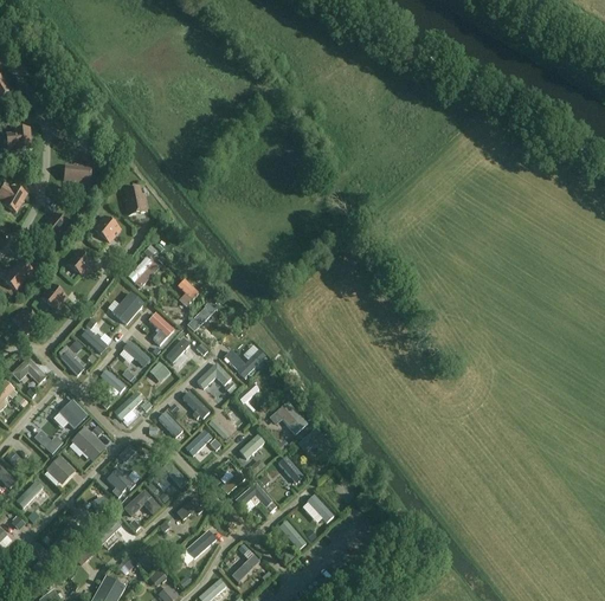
[(30,146),(27,125),(13,127),(13,131),(5,131),(7,144),(15,143),(15,147),(30,146)]
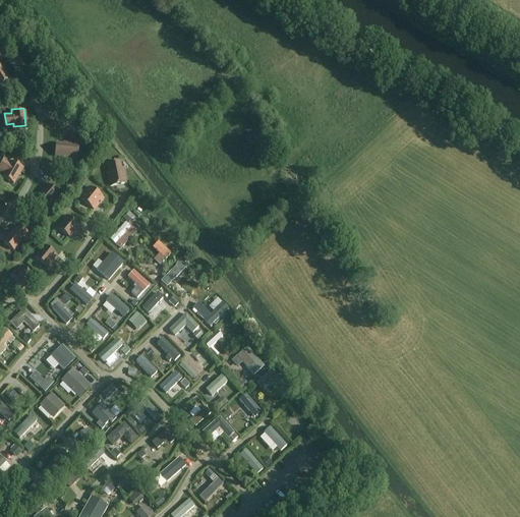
[(75,157),(77,140),(63,138),(62,140),(55,140),(54,152),(61,153),(61,155),(75,157)]
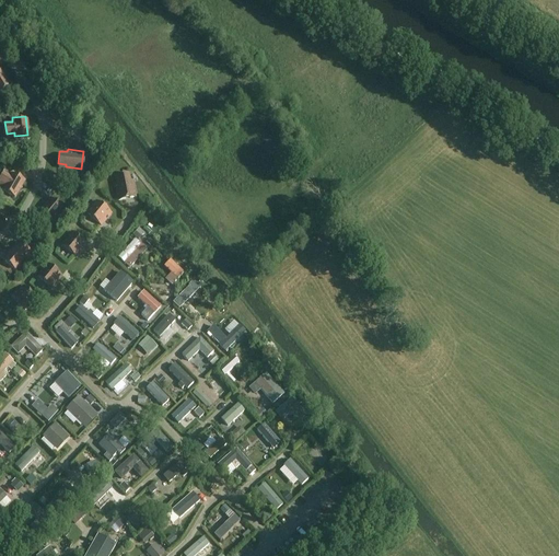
[(10,173),(3,170),(0,175),(0,182),(3,184),(2,187),(13,194),(23,177),(11,171),(10,173)]
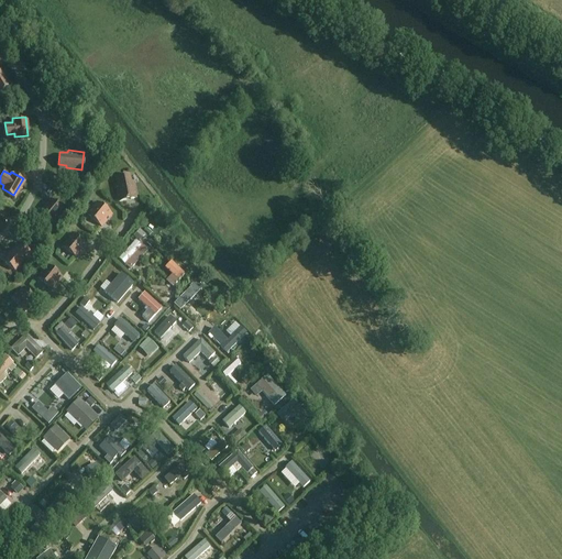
[(130,179),(128,172),(116,174),(117,182),(114,183),(118,197),(135,194),(132,178),(130,179)]
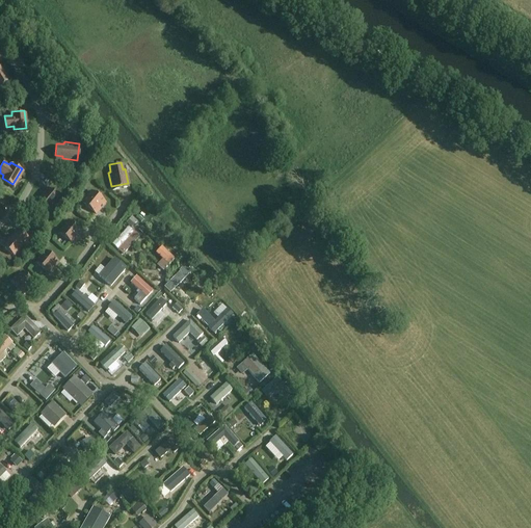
[(50,207),(59,195),(47,184),(37,195),(40,198),(34,203),(44,211),(49,205),(50,207)]
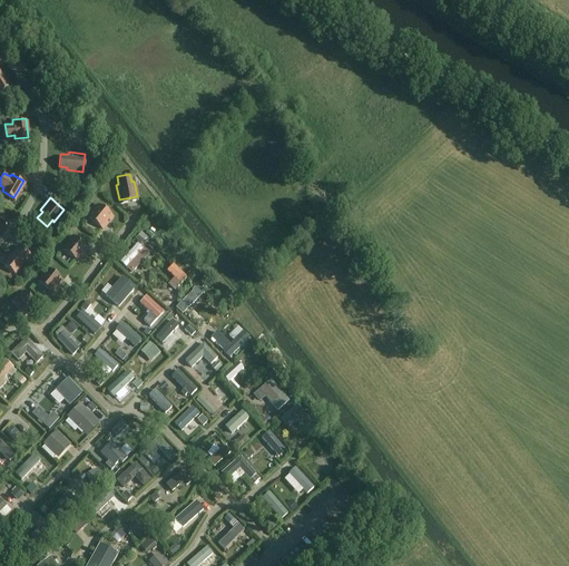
[(101,225),(111,213),(97,201),(87,213),(101,225)]
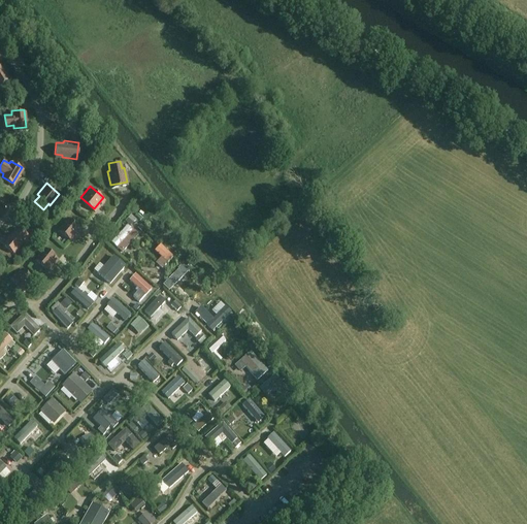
[(125,218),(129,222),(135,216),(132,213),(130,211),(125,217),(125,218)]
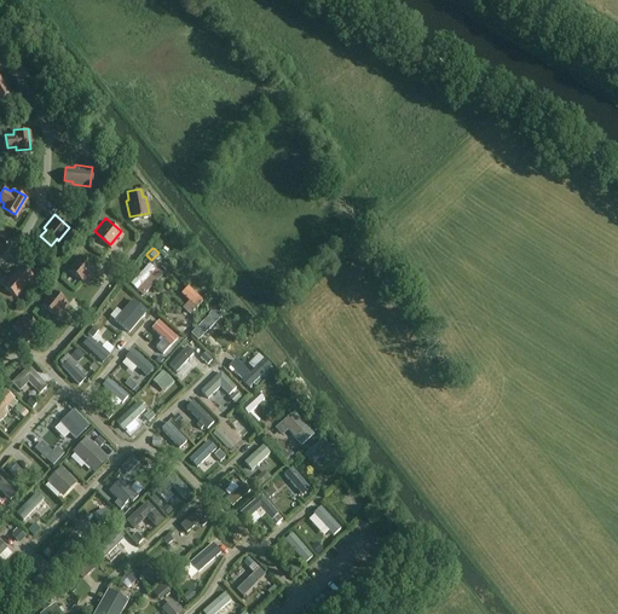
[(84,279),(94,266),(79,253),(68,266),(84,279)]
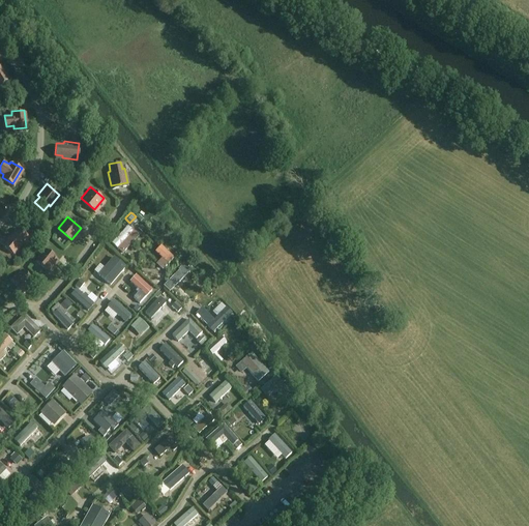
[(134,228),(128,223),(112,240),(122,251),(137,235),(131,231),(134,228)]
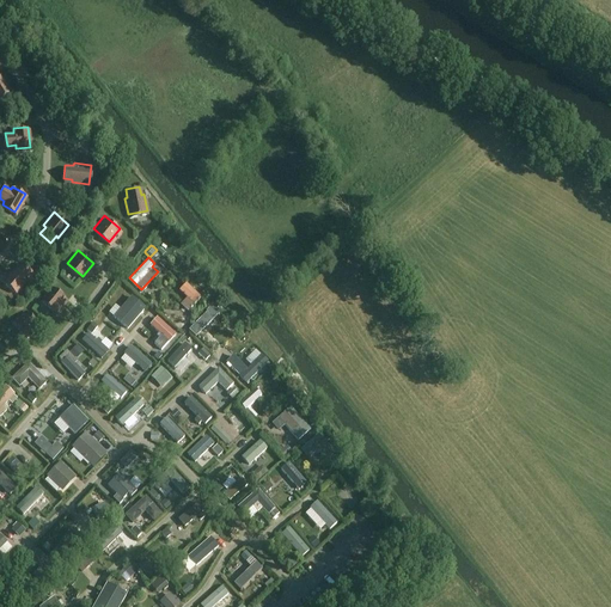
[(23,284),(34,271),(18,259),(7,273),(10,274),(4,281),(14,289),(20,283),(23,284)]
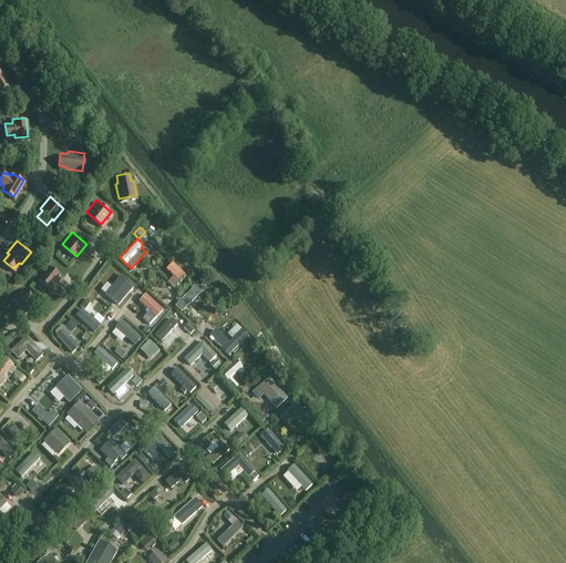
[(173,259),(166,266),(173,274),(168,279),(174,285),(179,279),(186,273),(173,259)]
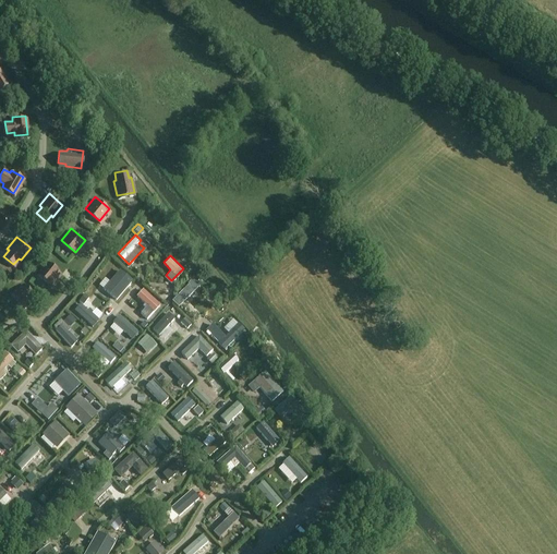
[(50,282),(60,271),(46,260),(36,272),(50,282)]
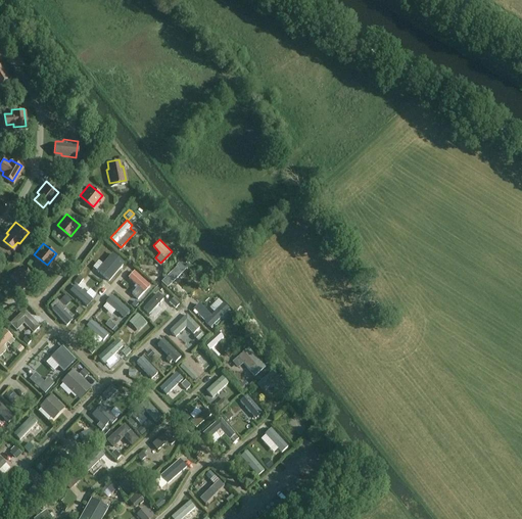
[(123,262),(111,252),(97,270),(108,279),(123,262)]
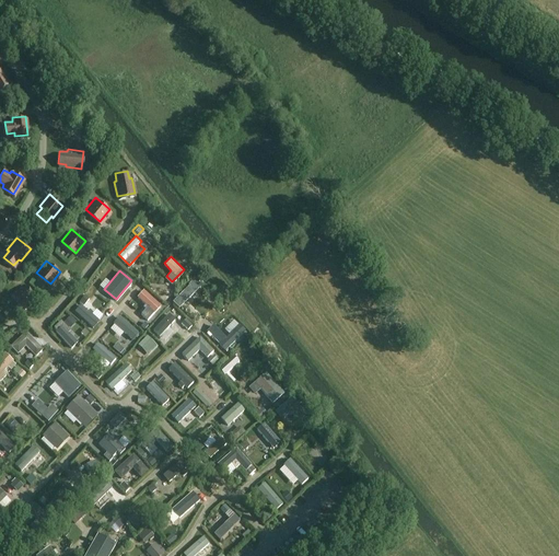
[(193,279),(172,300),(178,307),(199,286),(193,279)]
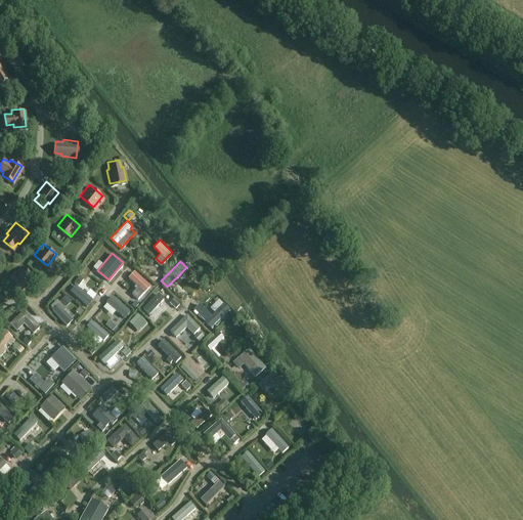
[(20,287),(32,277),(22,264),(10,272),(20,287)]
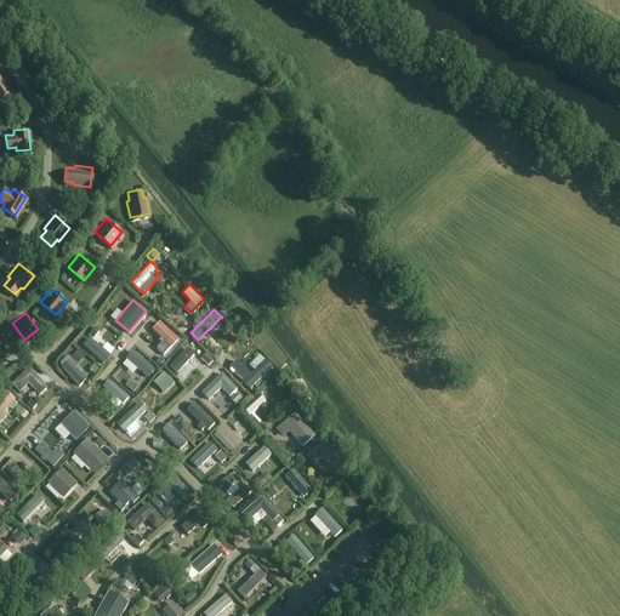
[(186,315),(177,325),(183,330),(192,320),(186,315)]
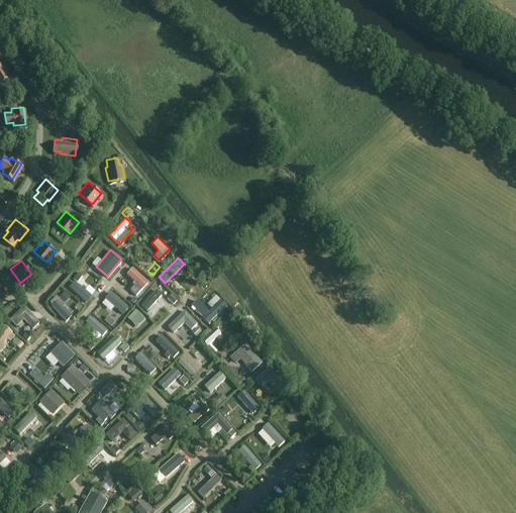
[(132,266),(126,272),(136,281),(130,287),(136,293),(142,286),(142,287),(148,281),(132,266)]
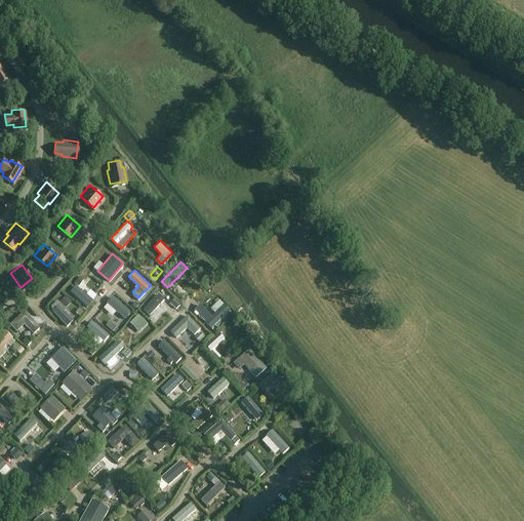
[(79,273),(73,280),(78,284),(83,277),(79,273)]
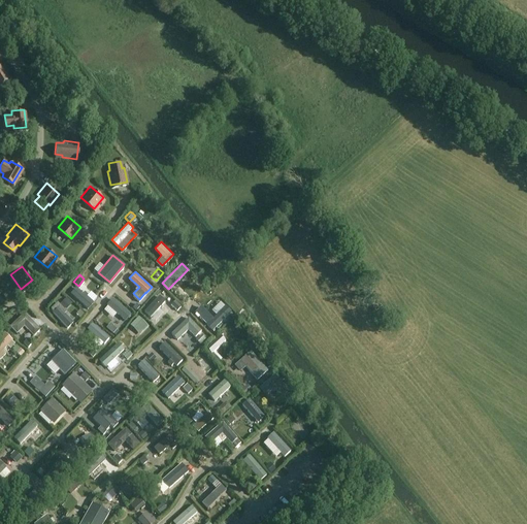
[(158,293),(143,308),(150,315),(164,299),(158,293)]
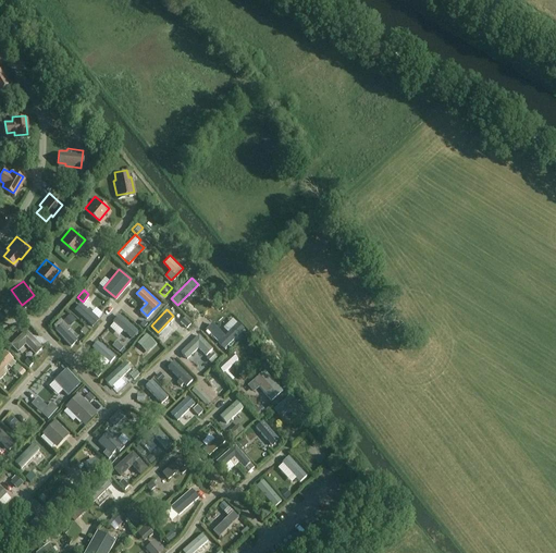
[(69,310),(63,317),(70,323),(75,317),(69,310)]
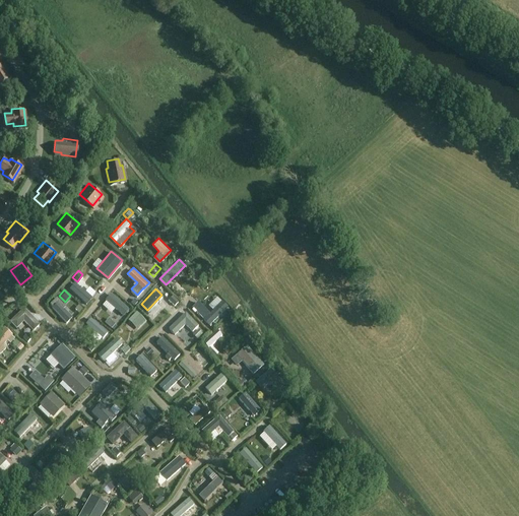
[(110,293),(105,299),(123,314),(128,308),(110,293)]
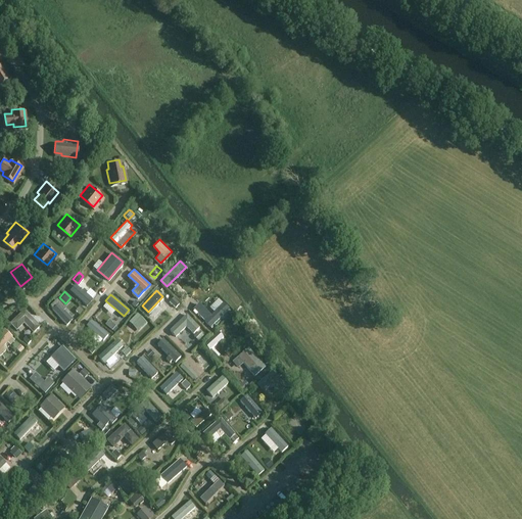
[(173,295),(169,299),(175,304),(179,300),(173,295)]
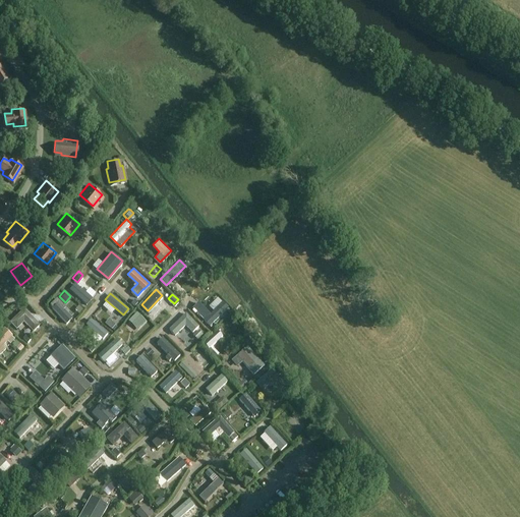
[(197,300),(192,306),(204,318),(204,319),(209,324),(227,306),(222,300),(209,312),(197,300)]
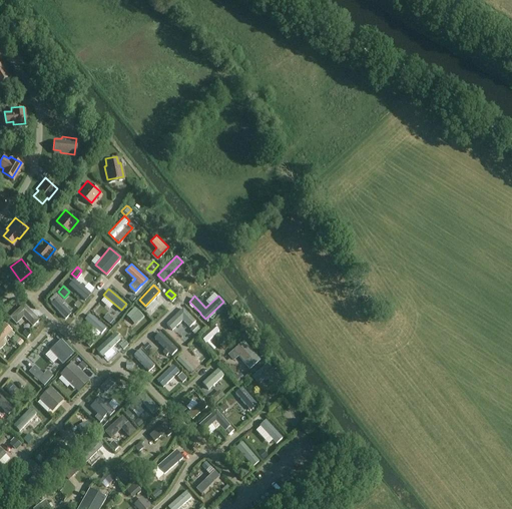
[(51,302),(65,317),(71,312),(57,297),(51,302)]
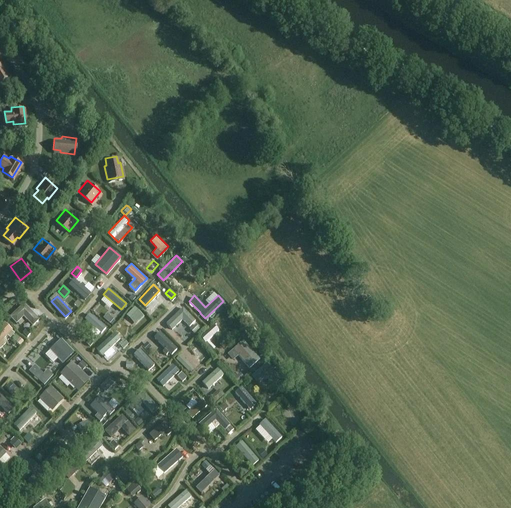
[(31,324),(38,318),(22,302),(9,315),(15,322),(22,315),(31,324)]
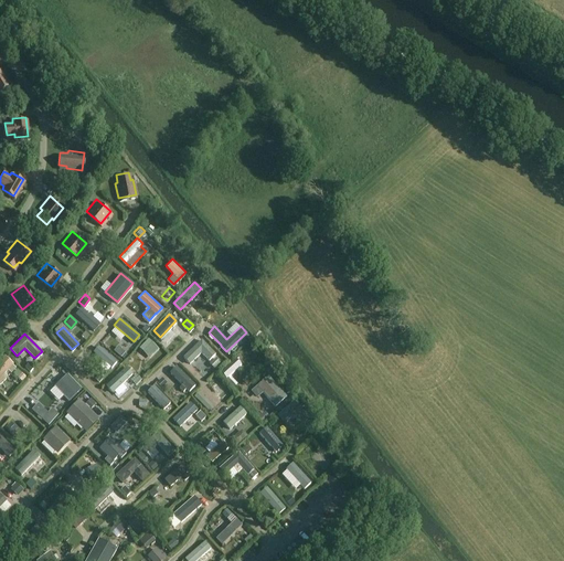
[(147,336),(138,345),(147,353),(148,351),(150,353),(158,347),(147,336)]
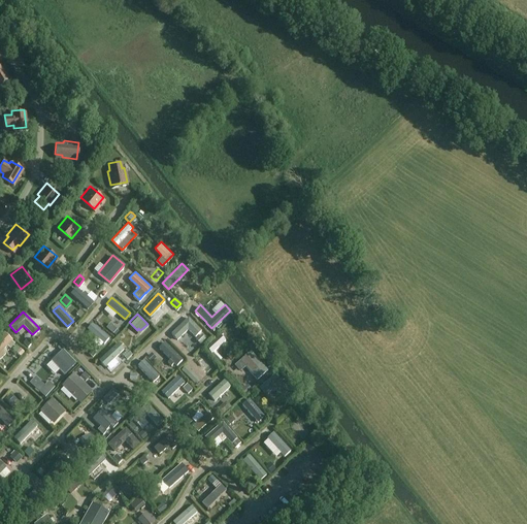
[(200,329),(188,317),(171,332),(176,338),(188,328),(194,335),(200,329)]
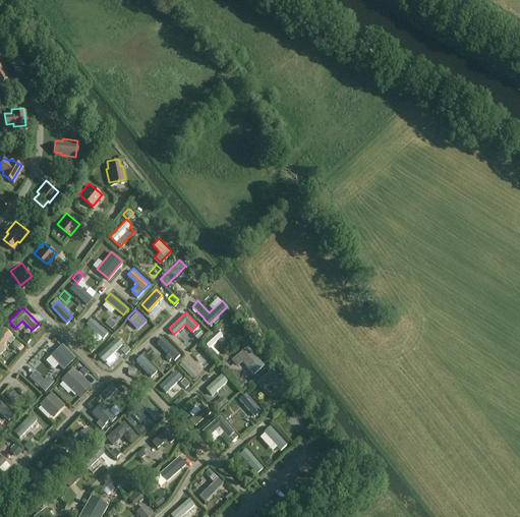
[(108,316),(104,320),(111,326),(114,322),(108,316)]
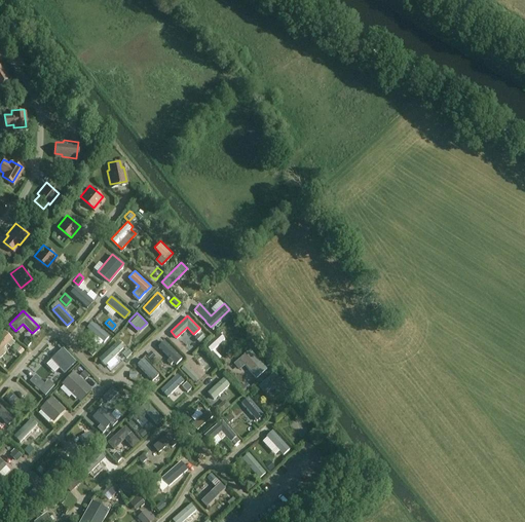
[(92,321),(87,327),(103,340),(108,334),(92,321)]
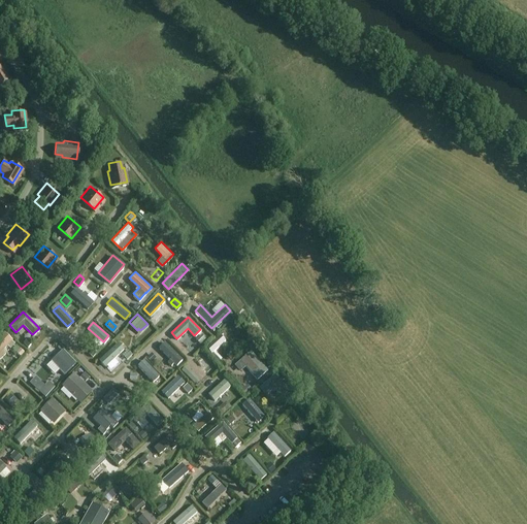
[(0,356),(6,350),(4,347),(12,337),(4,330),(0,333),(0,356)]
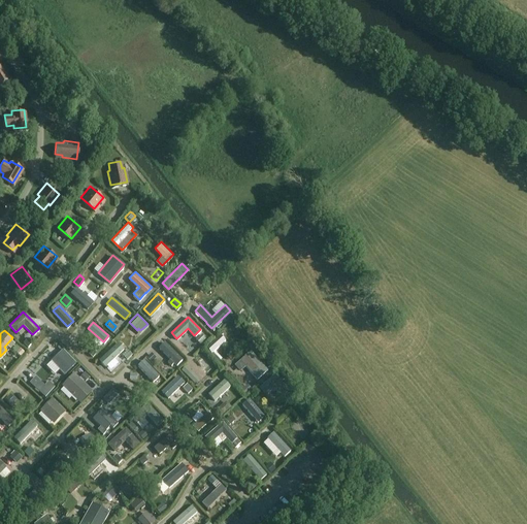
[(201,331),(195,337),(199,341),(204,335),(201,331)]
